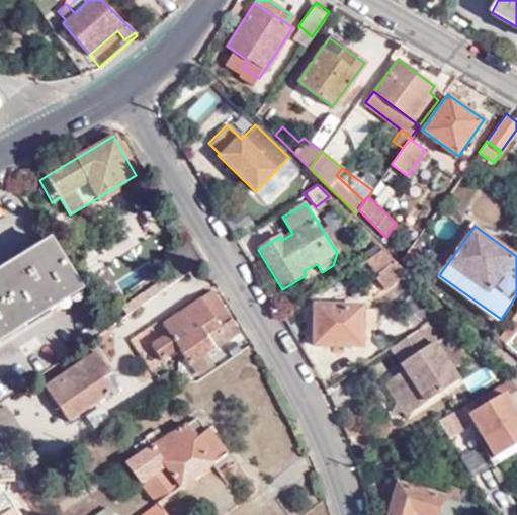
[(427,248),(415,239),(402,257),(412,267),(427,248)]
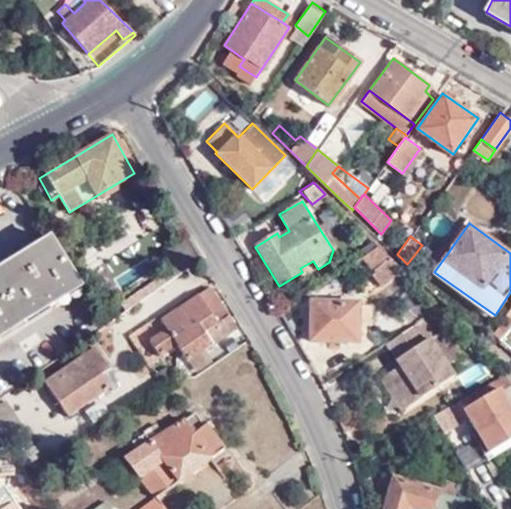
[(0,335),(80,286),(49,237),(18,257),(0,267),(0,335)]
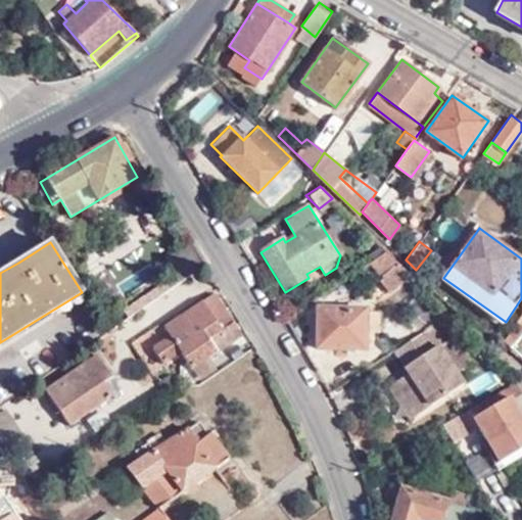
[(400,266),(386,251),(371,264),(383,280),(400,266)]
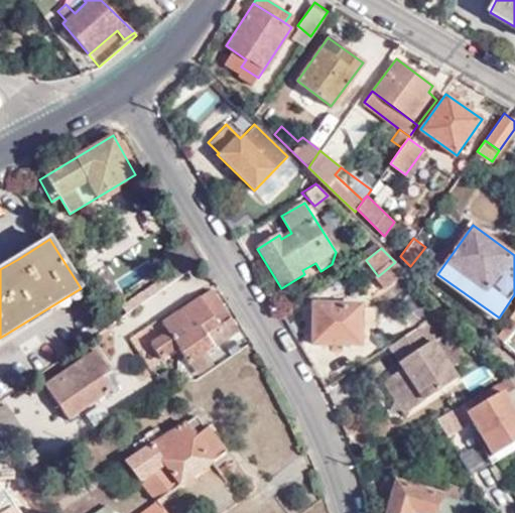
[(395,262),(378,276),(374,278),(382,289),(405,272),(395,262)]
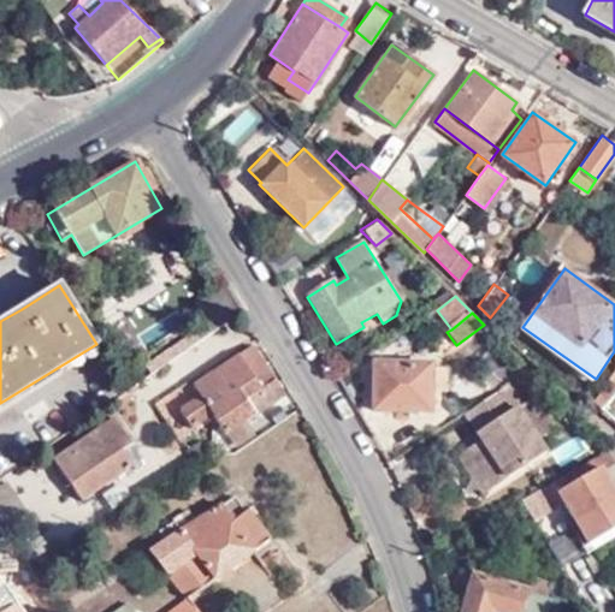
[(259,382),(271,375),(253,348),(193,385),(200,394),(247,363),(259,382)]
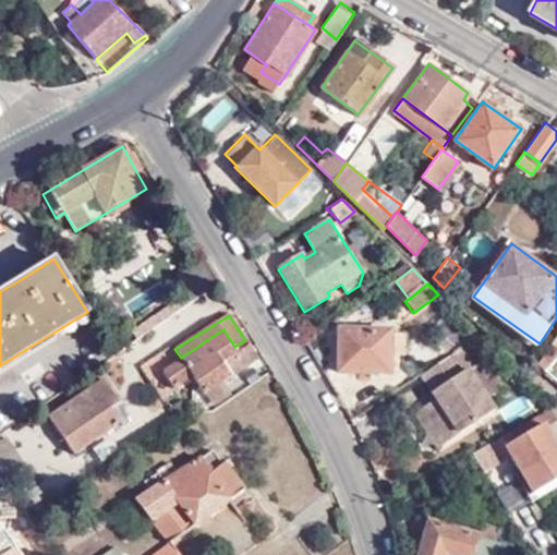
[(388,371),(389,329),(339,328),(339,371),(388,371)]
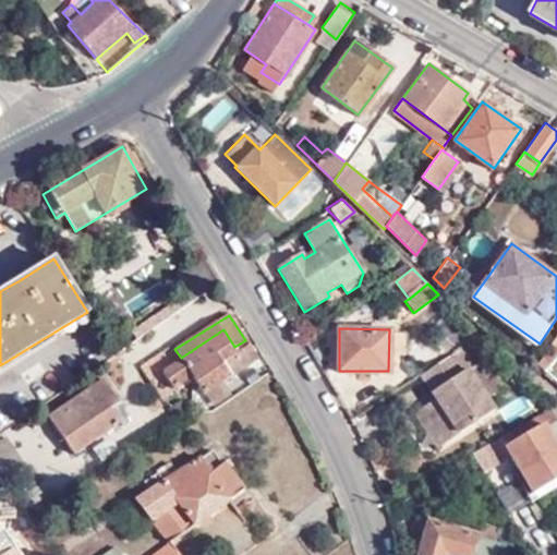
[(204,394),(256,358),(245,340),(234,347),(223,329),(181,358),(181,359),(192,374),(193,377),(204,394)]
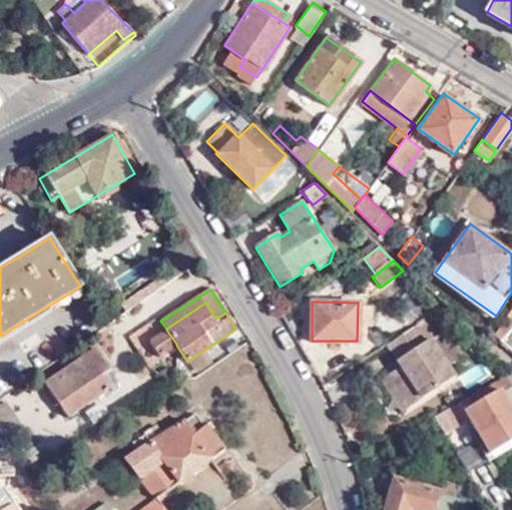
[(511,307),(493,333),(511,350),(511,307)]
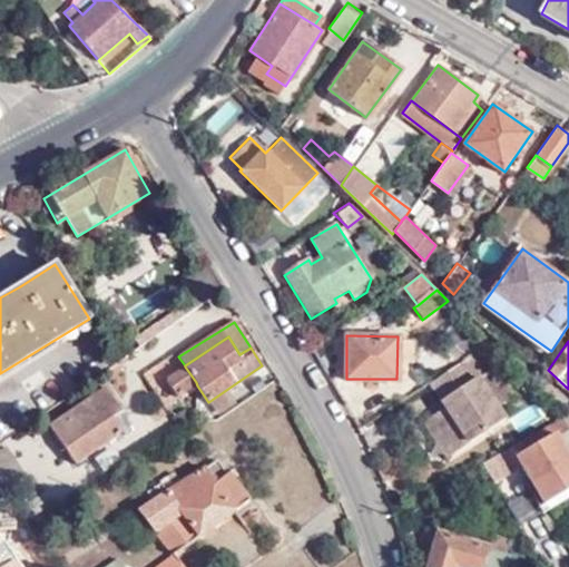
[(503,419),(496,407),(477,378),(483,373),(471,354),(437,377),(448,396),(441,400),(444,406),(430,414),(452,451),(503,419)]
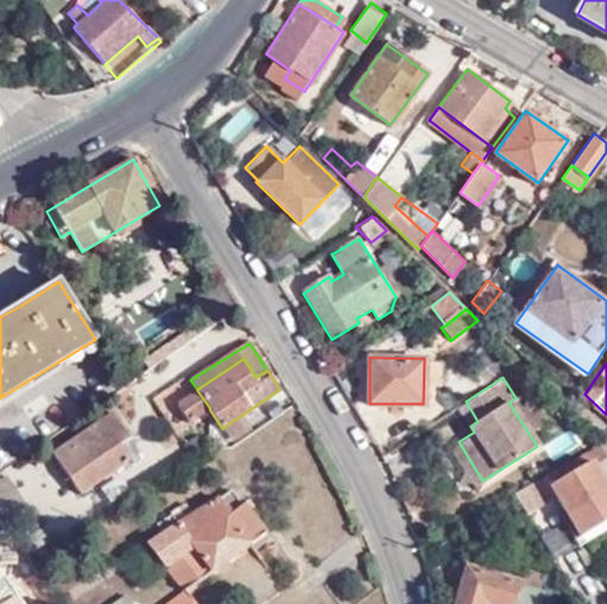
[(280,392),(279,389),(222,428),(280,392)]
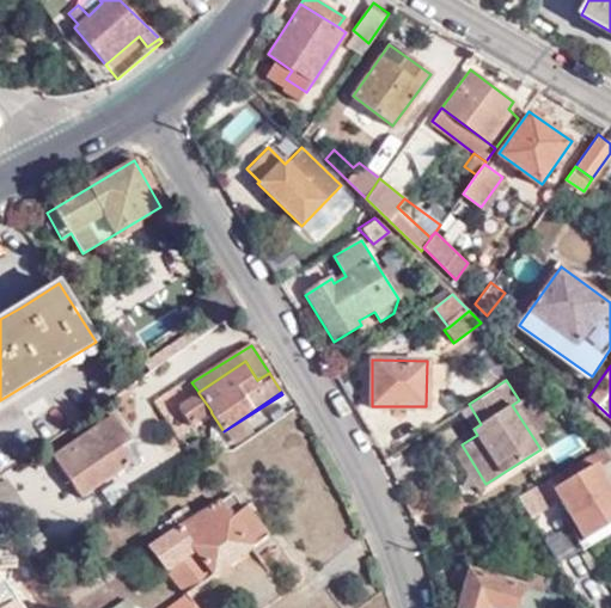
[(199,393),(183,404),(195,421),(211,410),(199,393)]
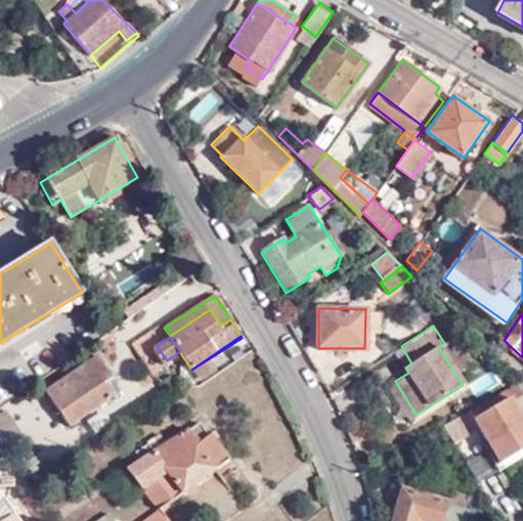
[(455,374),(469,364),(451,338),(444,343),(438,347),(455,374)]
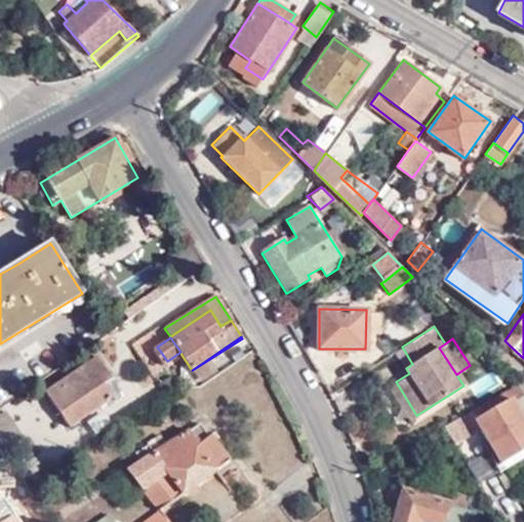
[(167,361),(157,347),(153,350),(164,367),(182,355),(180,352),(167,361)]
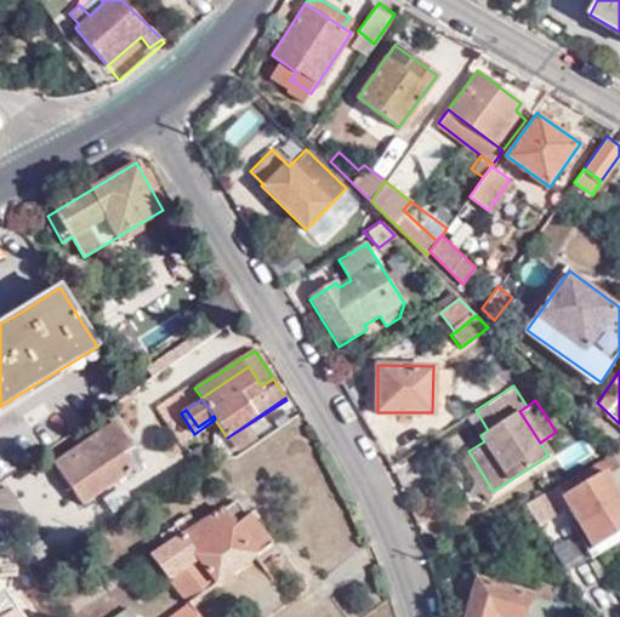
[(488,430),(476,410),(467,415),(481,435),(488,430)]
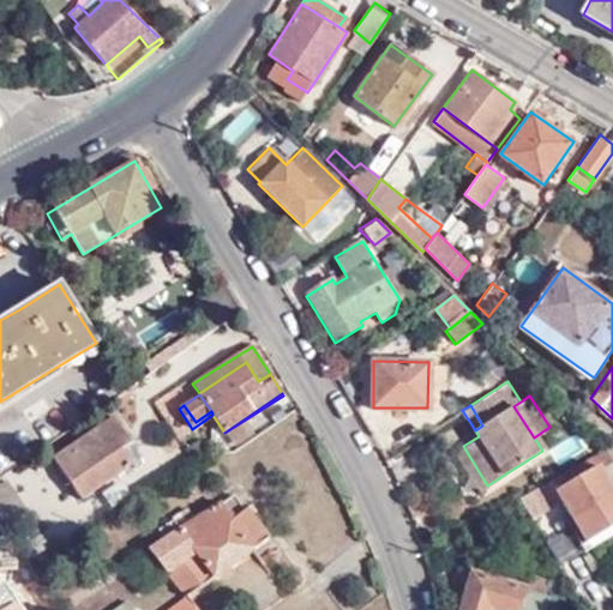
[(83,499),(132,466),(121,448),(132,441),(116,416),(54,456),(83,499)]
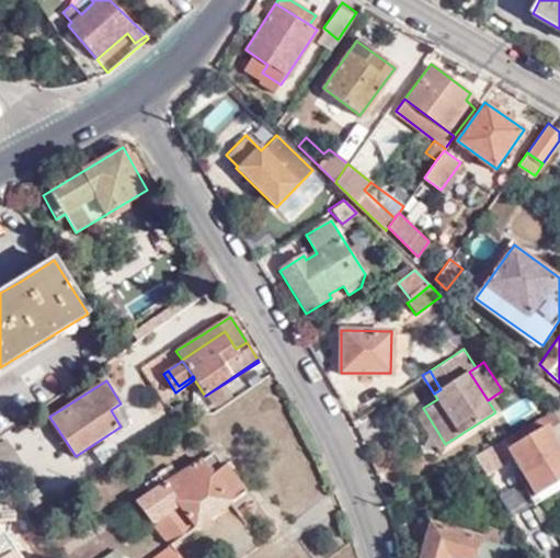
[(559,450),(547,429),(559,420),(559,405),(473,454),(483,471),(513,456),(534,494),(559,478),(559,450)]
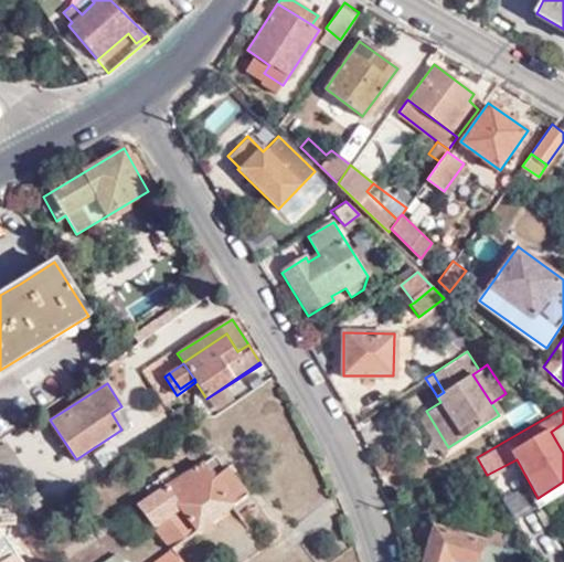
[(448,447),(426,411),(418,415),(442,452),(448,447)]
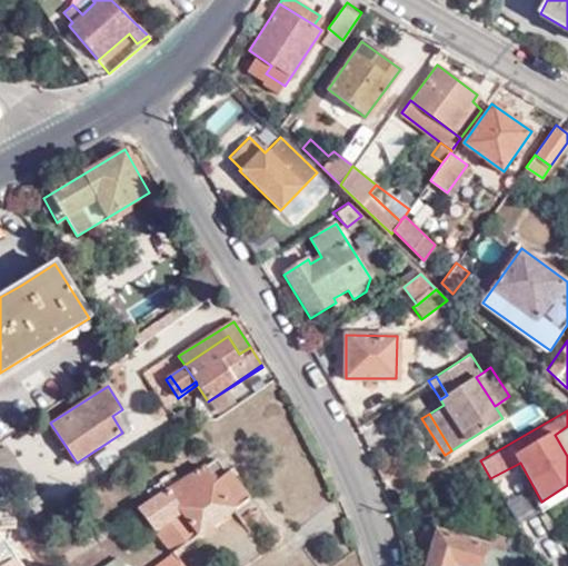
[(26,473),(7,444),(0,447),(0,474),(7,485),(26,473)]
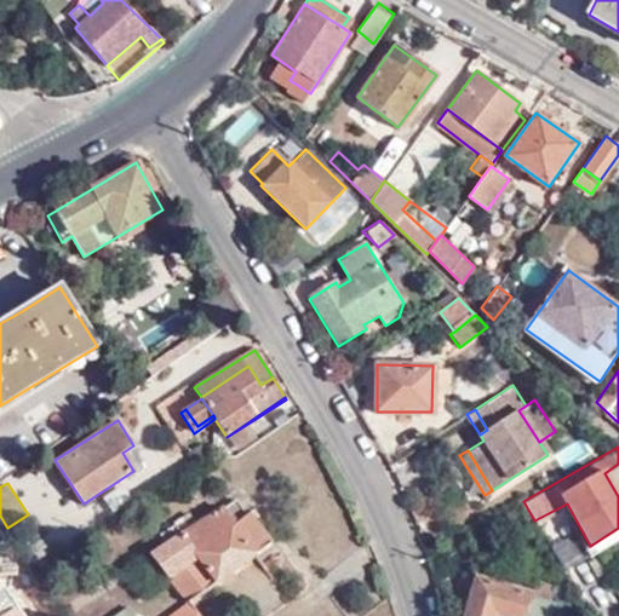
[(148,547),(178,600),(271,548),(241,495),(148,547)]
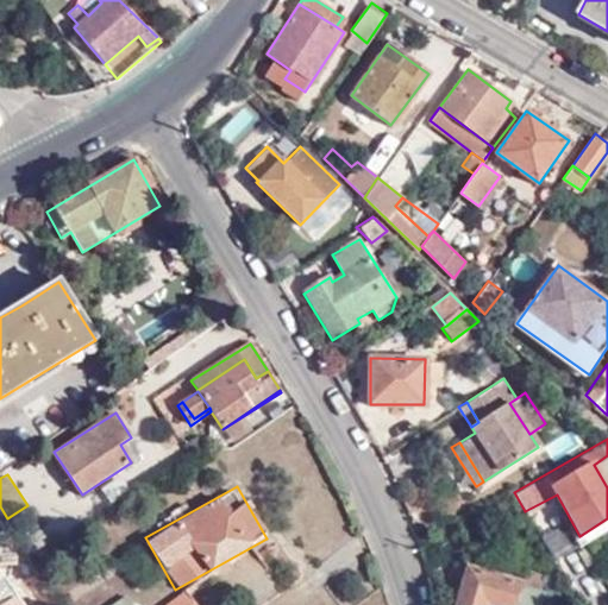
[(540,573),(521,567),(516,584),(469,568),(458,604),(538,604),(543,591),(534,588),(540,573)]
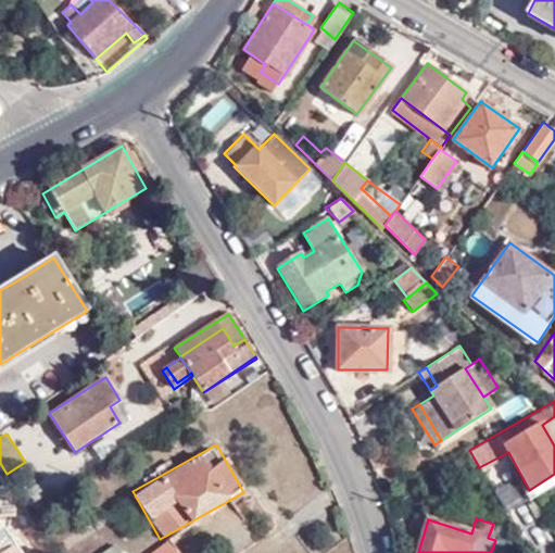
[(29,552),(5,519),(0,522),(0,552),(29,552)]
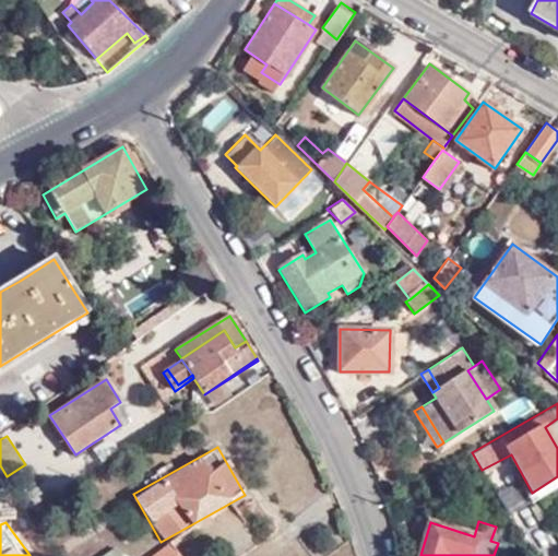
[(180,555),(170,540),(144,555),(180,555)]
